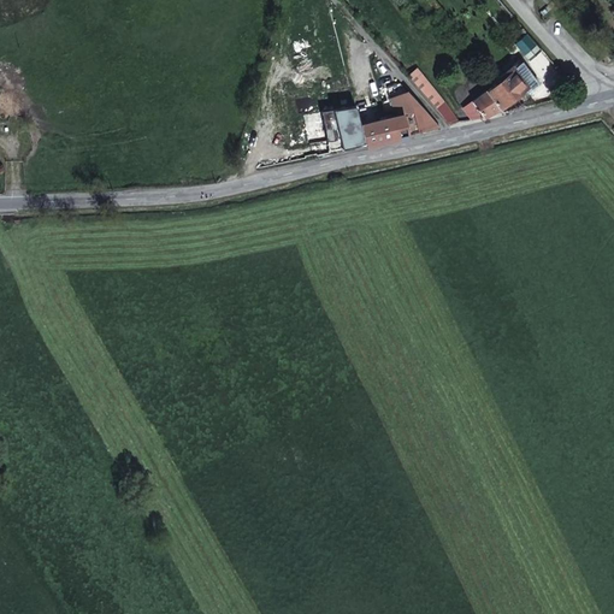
[(421,70),(411,78),(452,127),(462,123),(421,70)]
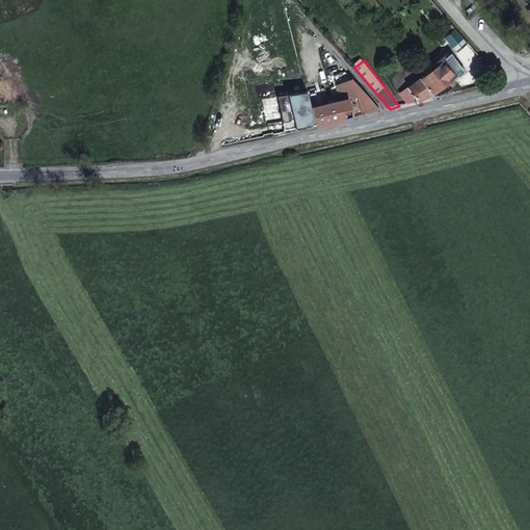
[(426,99),(427,100),(449,83),(451,85),(460,78),(445,60),(414,84),(426,99)]
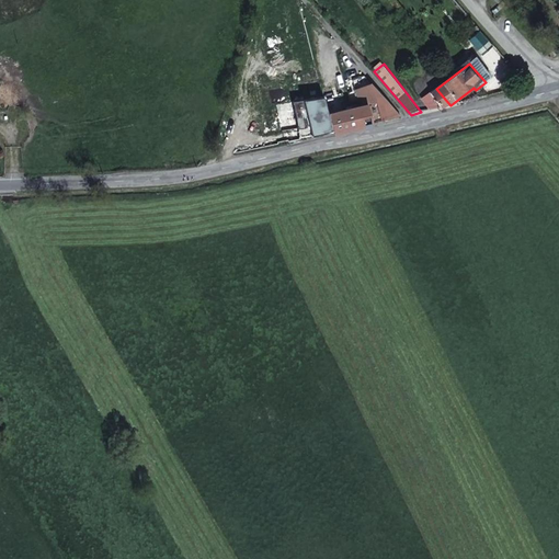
[(365,98),(367,105),(372,124),(376,123),(403,116),(392,105),(376,89),(357,93),(360,100),(365,98)]
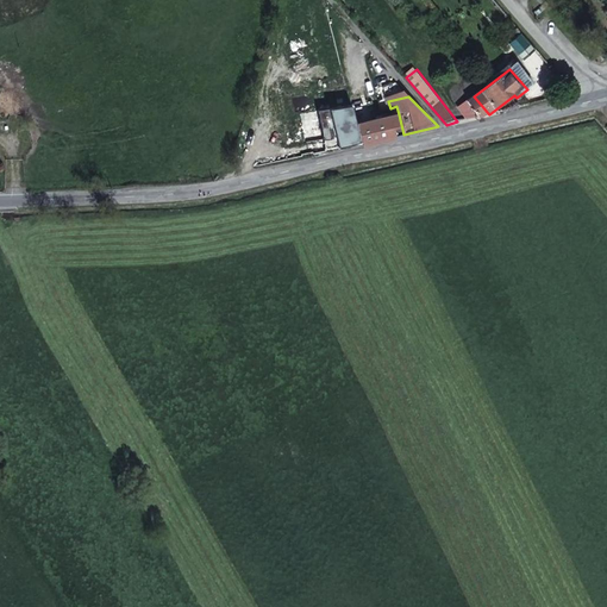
[(462,106),(473,121),(488,113),(474,97),(462,106)]
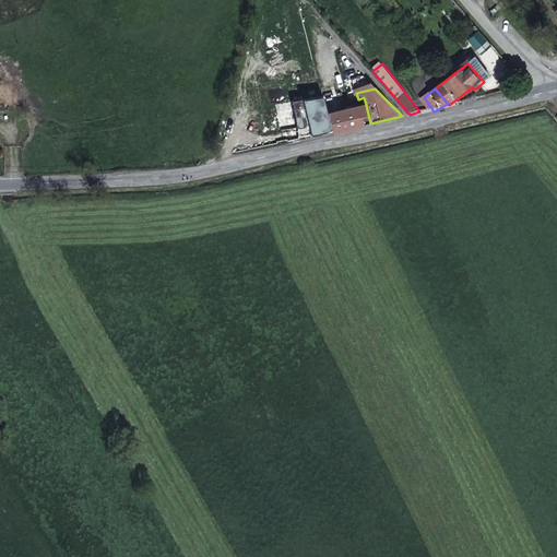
[(317,118),(313,103),(305,105),(309,119),(317,118)]
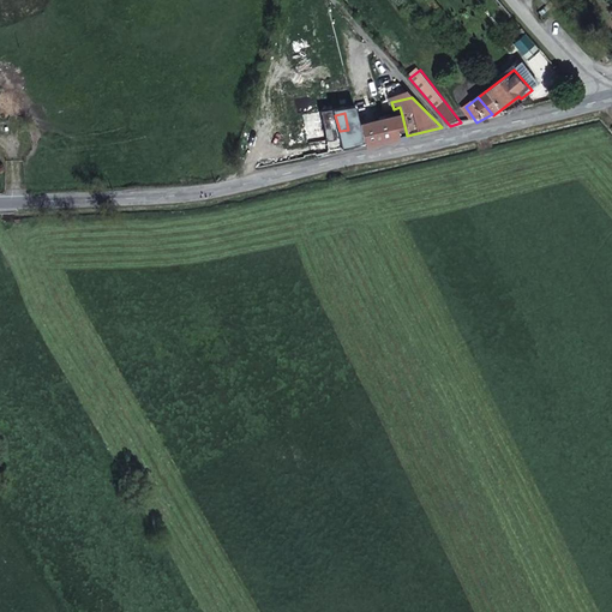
[(330,141),(341,137),(340,131),(335,115),(324,119),(330,141)]
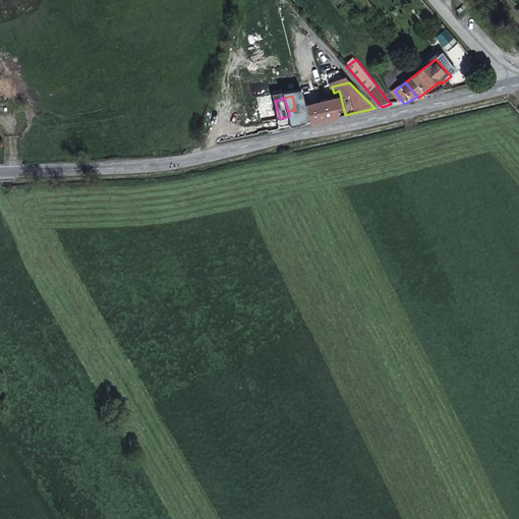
[(305,106),(308,122),(308,124),(345,115),(341,98),(305,106)]
